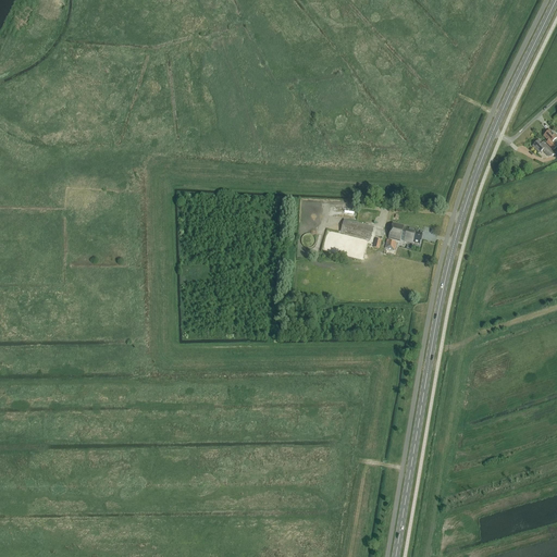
[(553,143),(556,138),(551,131),(544,136),(548,141),(546,143),(554,151),(556,148),(553,143)]
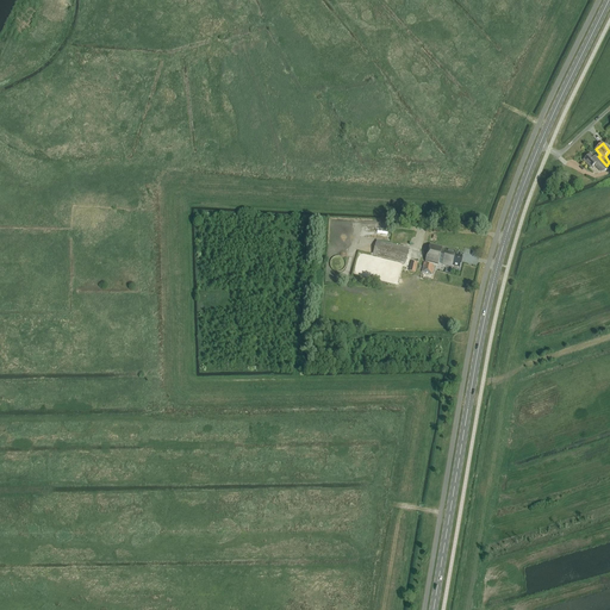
[(593,157),(590,154),(584,160),(591,168),(595,165),(601,172),(609,169),(596,156),(593,157)]
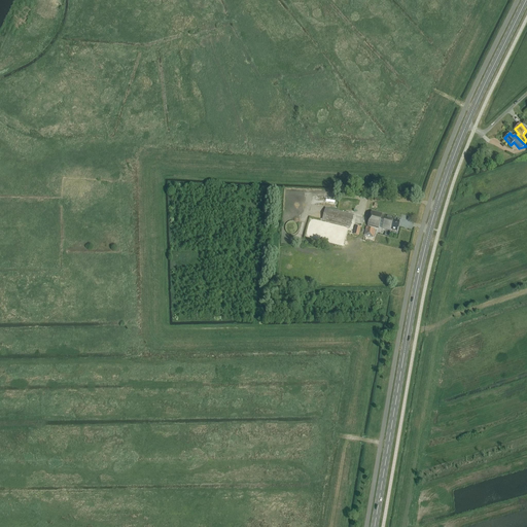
[(350,227),(353,215),(325,208),(322,220),(350,227)]
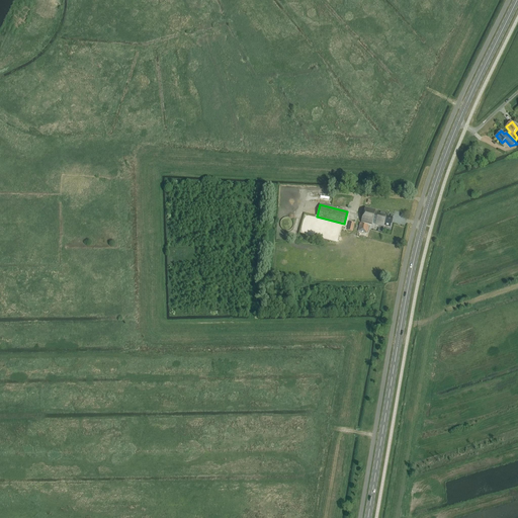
[(386,216),(387,213),(379,210),(379,211),(375,210),(365,207),(361,222),(383,228),(384,226),(391,228),(394,218),(386,216)]
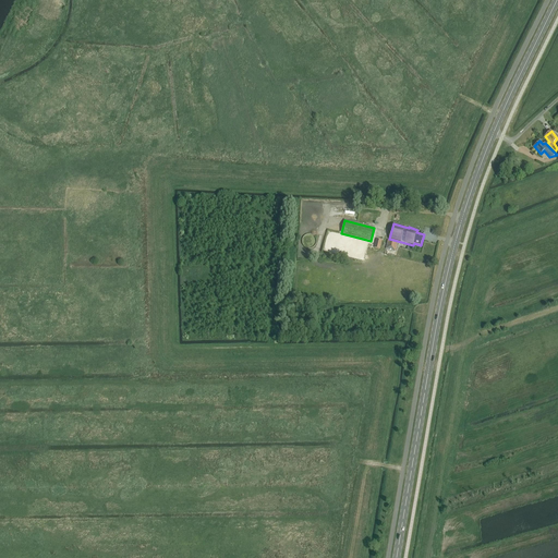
[(398,243),(387,240),(385,249),(396,252),(398,243)]
